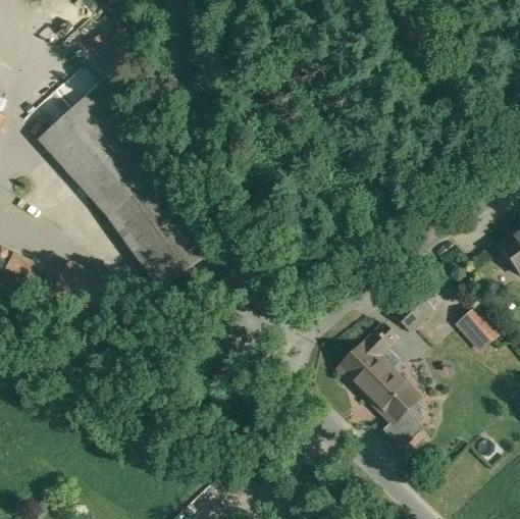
[(80,20),(82,42),(101,40),(99,18),(80,20)]
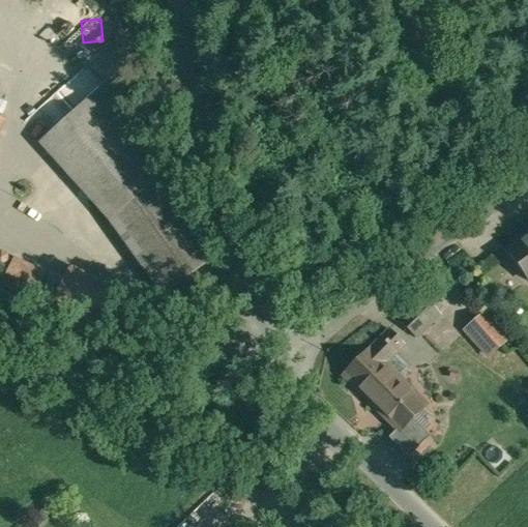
[(156,149),(98,85),(37,140),(93,203),(108,220),(162,292),(212,255),(155,177),(142,162),(156,149)]
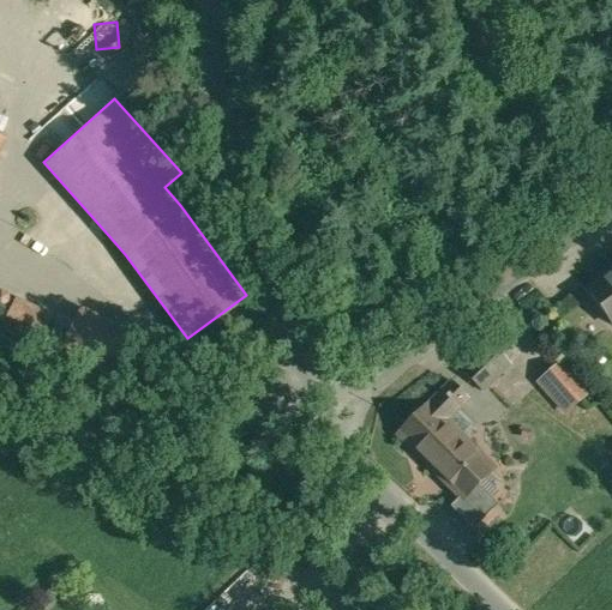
[(611,269),(586,288),(611,321),(611,320),(611,269)]
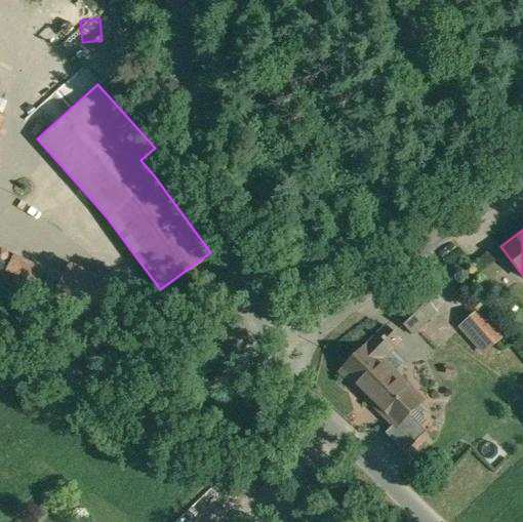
[(42,269),(12,253),(0,278),(0,286),(27,299),(42,269)]
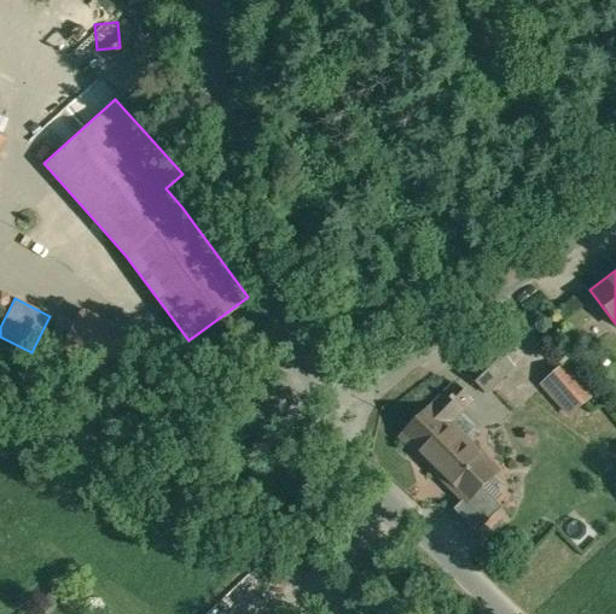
[(133,334),(80,308),(71,325),(53,363),(106,389),(125,351),(133,334)]
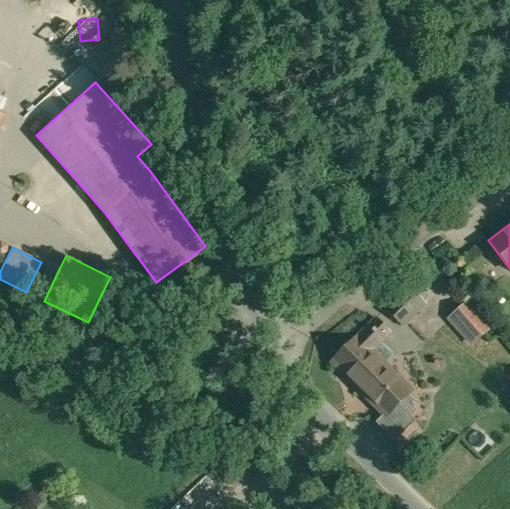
[(432,293),(416,275),(408,283),(424,300),(432,293)]
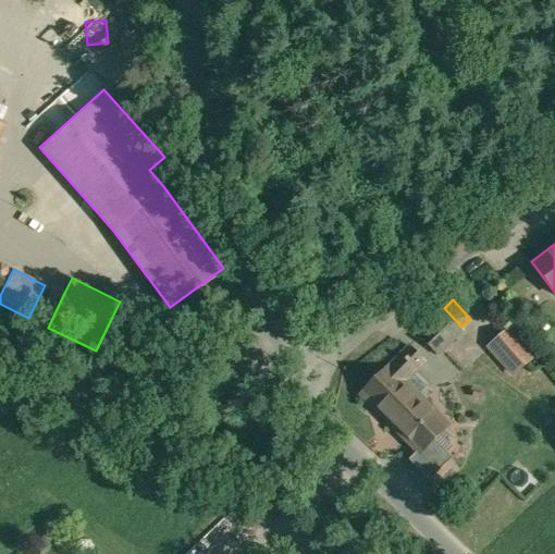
[(444,308),(417,334),(435,353),(461,327),(444,308)]
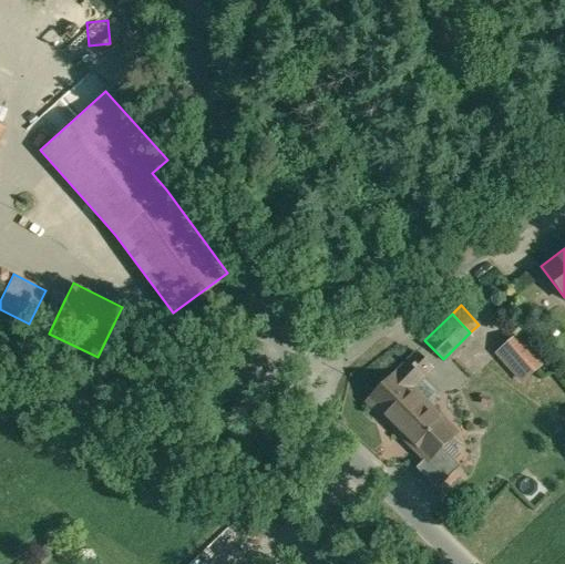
[(517,334),(497,351),(514,370),(535,352),(517,334)]
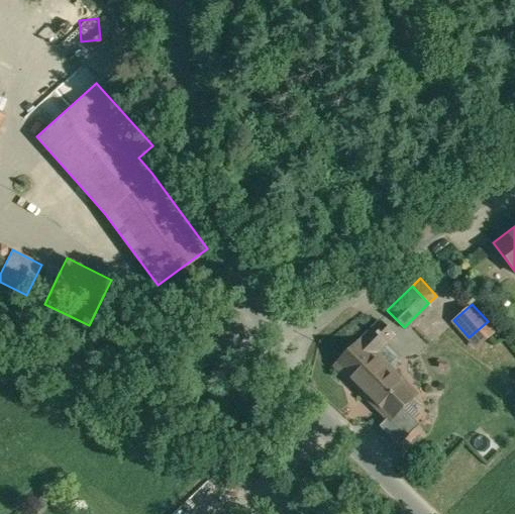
[(358,338),(334,364),(365,394),(389,369),(373,352),(393,333),(379,319),(359,339),(358,338)]
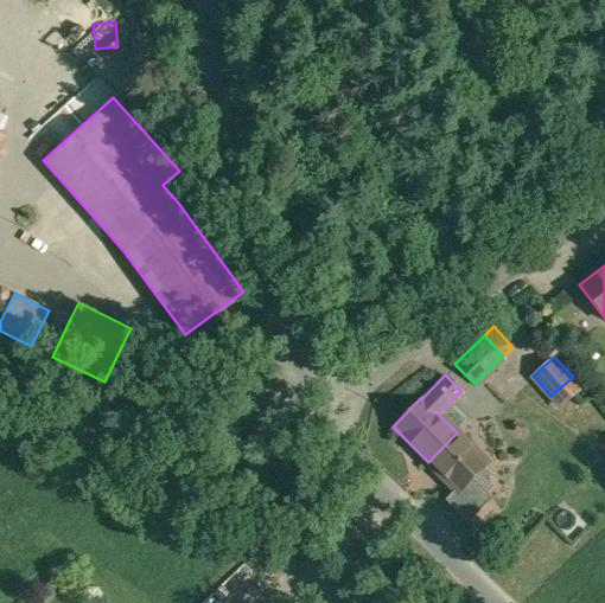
[(573,377),(551,396),(558,404),(580,385),(573,377)]
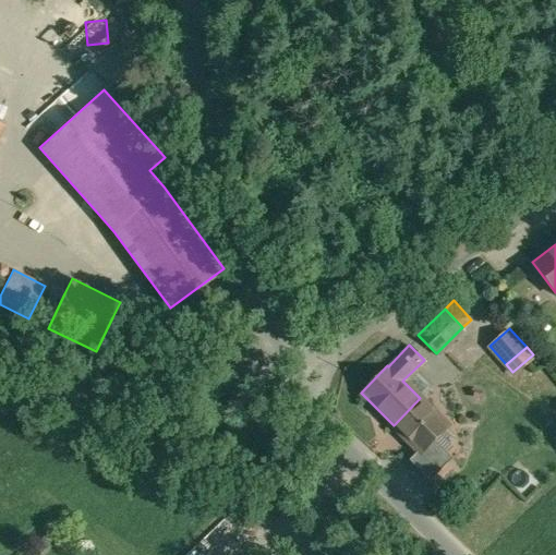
[(447,424),(420,398),(394,425),(421,451),(433,438),(447,424)]
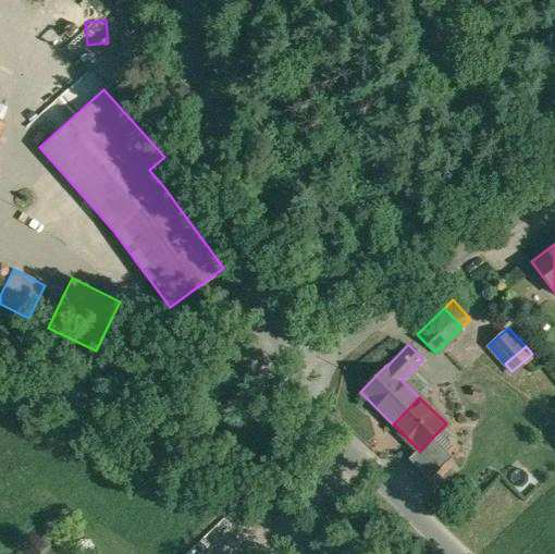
[(172,401),(159,403),(162,422),(174,421),(172,401)]
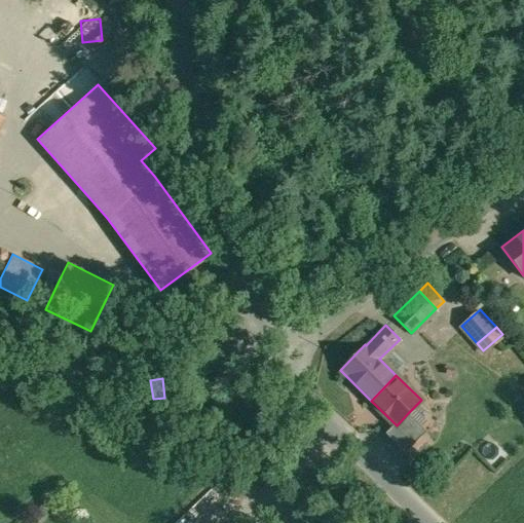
[(408,413),(397,425),(388,433),(406,451),(426,432),(408,413)]
